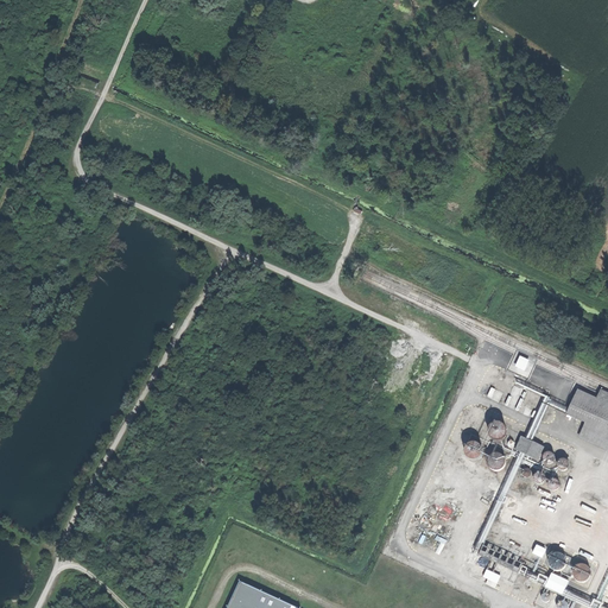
[(507,369),(527,379),(536,361),(537,360),(517,350),(515,352),(507,369)]
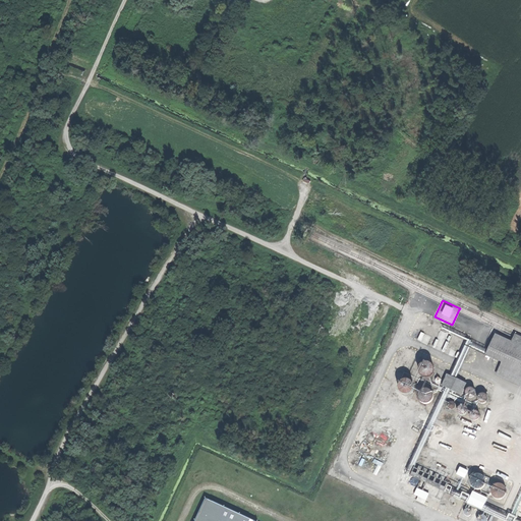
[(499,330),(497,335),(513,342),(515,337),(499,330)]
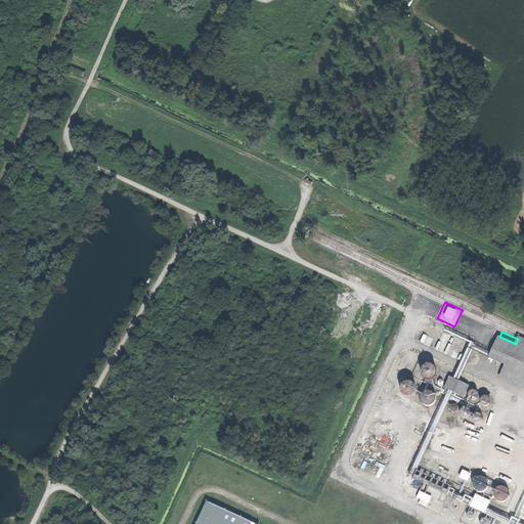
[(490,355),(507,363),(516,344),(499,337),(490,355)]
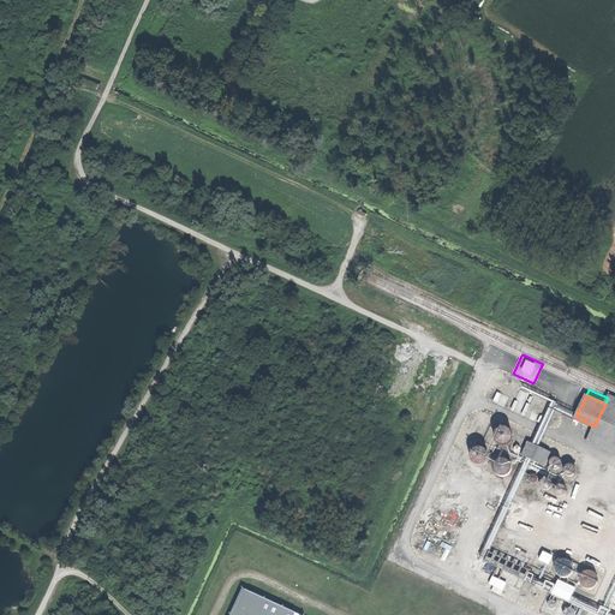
[(592,433),(614,442),(614,408),(605,404),(595,427),(592,433)]
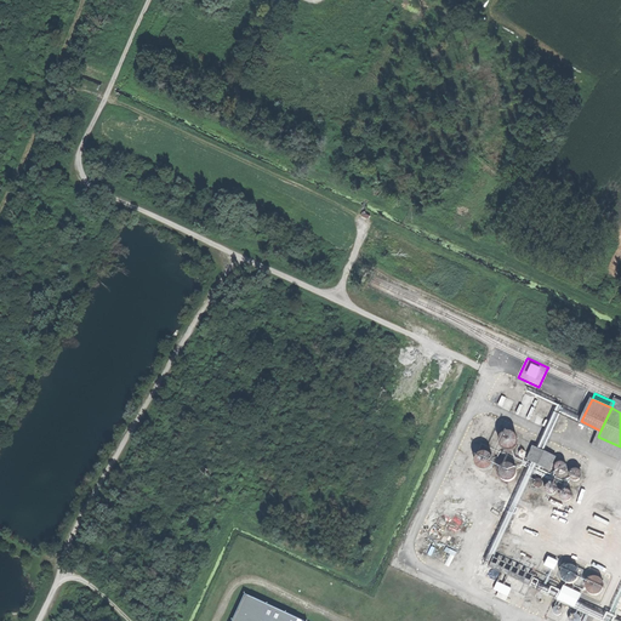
[(510,446),(514,442),(516,434),(512,429),(505,428),(499,432),(497,439),(502,445),(510,446)]
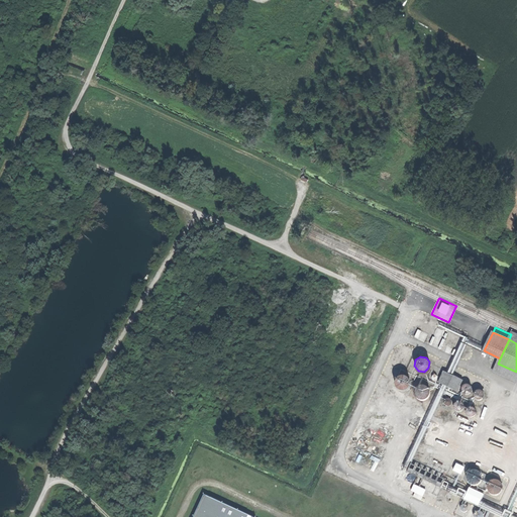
[(516,377),(516,372),(498,364),(496,368),(516,377)]
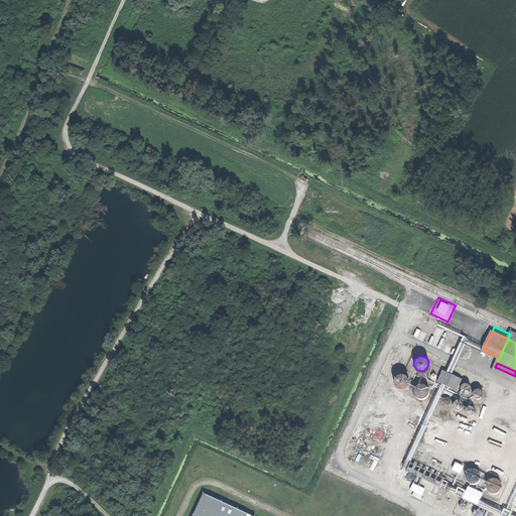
[(441,382),(461,390),(466,380),(446,371),(441,382)]
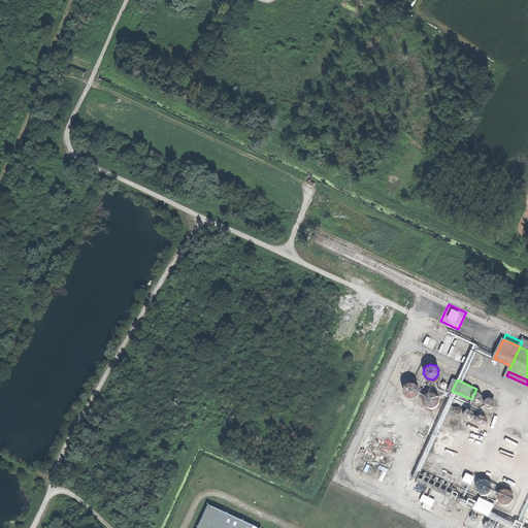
[(415,398),(420,395),(421,389),(417,385),(411,384),(407,387),(406,392),(409,397),(415,398)]
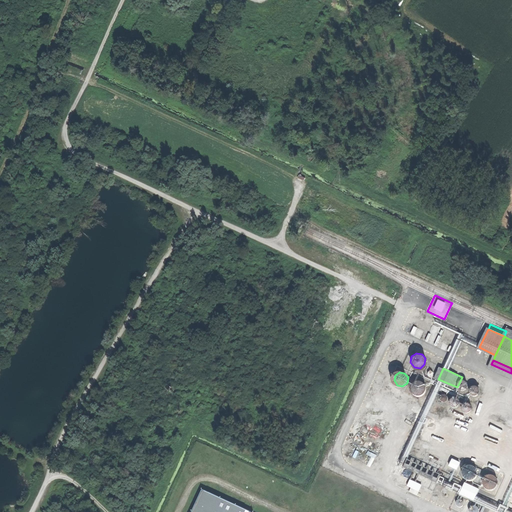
[(420,394),(425,390),(425,384),(422,380),(416,379),(411,383),(411,389),(414,393),(420,394)]
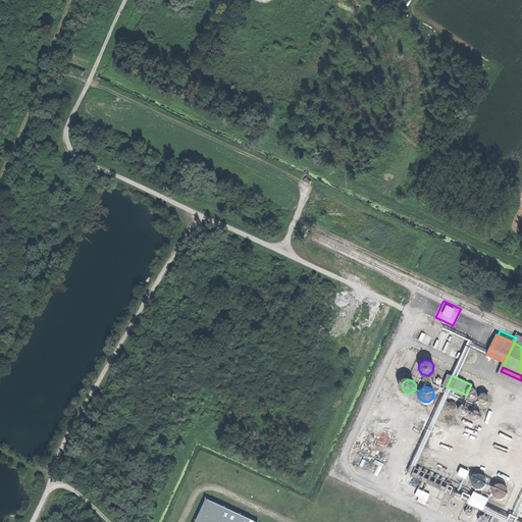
[(484,402),(487,400),(488,396),(486,393),(482,392),(479,395),(478,399),(480,402),(484,402)]
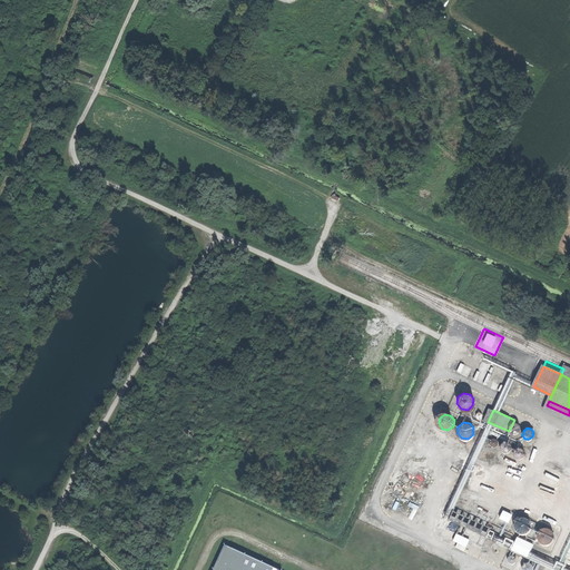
[(543,445),(547,443),(547,439),(544,435),(540,434),(537,436),(536,441),(539,444),(543,445)]
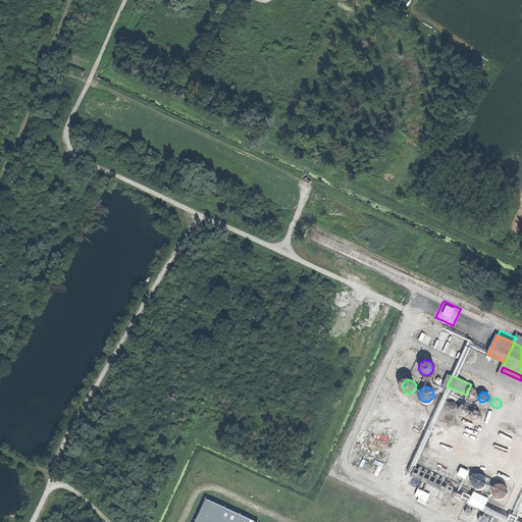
[(465,412),(467,411),(468,407),(466,405),(463,404),(460,406),(460,409),(461,412),(465,412)]
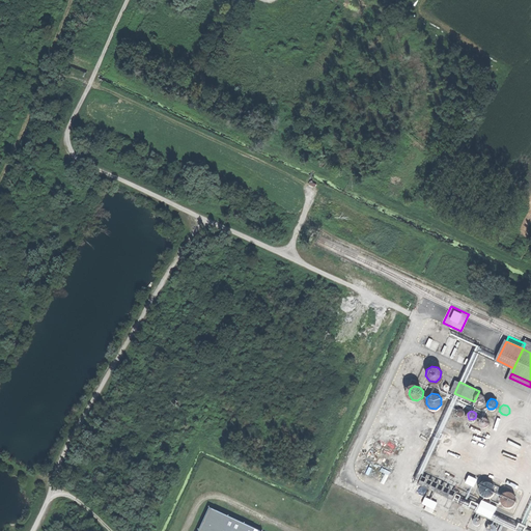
[(484,426),(488,423),(488,419),(486,416),(482,416),(479,418),(478,422),(480,425),(484,426)]
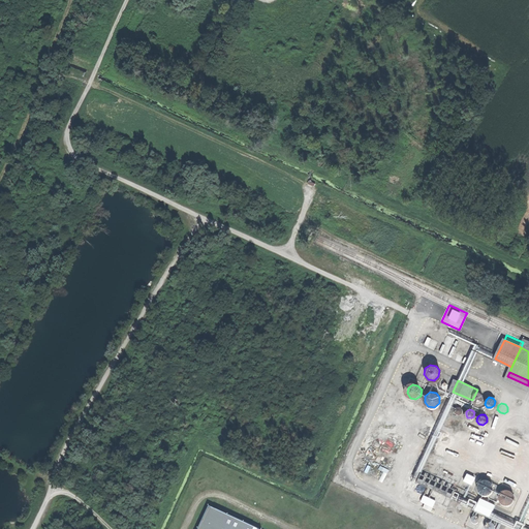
[(496,431),(499,429),(500,425),(497,421),(493,421),(490,423),(489,427),(492,431),(496,431)]
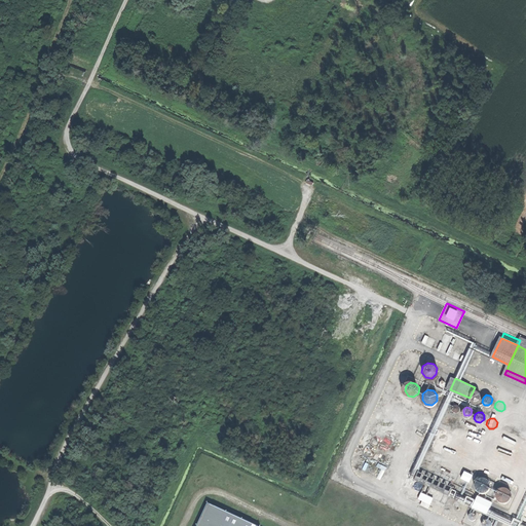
[(437,436),(442,438),(445,429),(440,427),(437,436)]
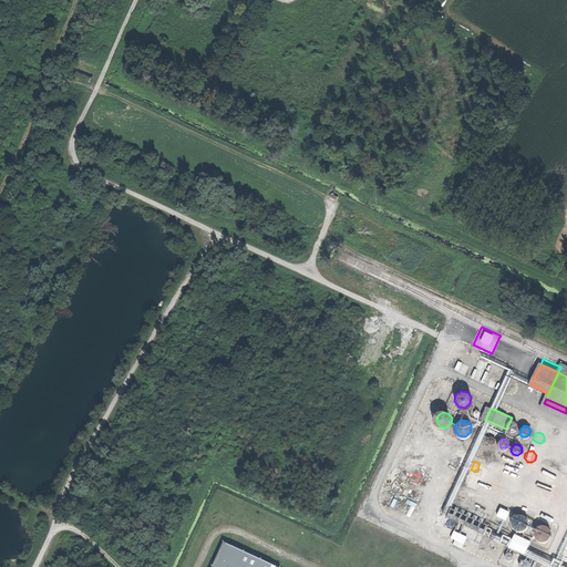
[(447,539),(462,547),(466,537),(478,543),(493,511),(474,502),(468,514),(452,506),(447,517),(441,514),(436,523),(446,527),(443,535),(449,537),(447,539)]
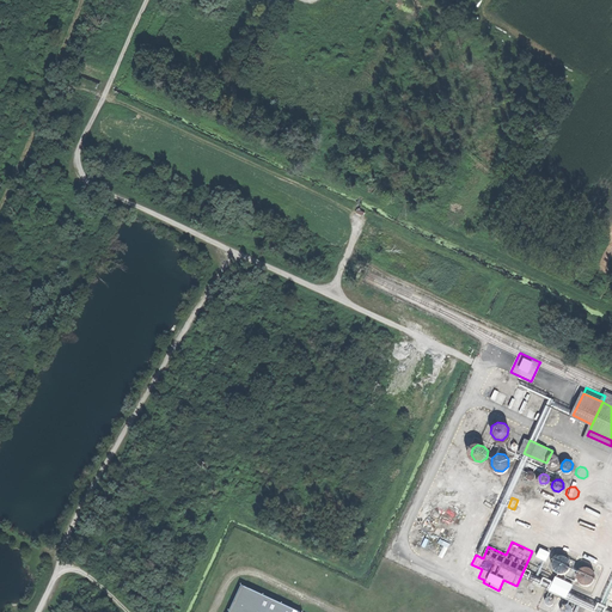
[(537,548),(533,557),(544,562),(548,552),(537,548)]
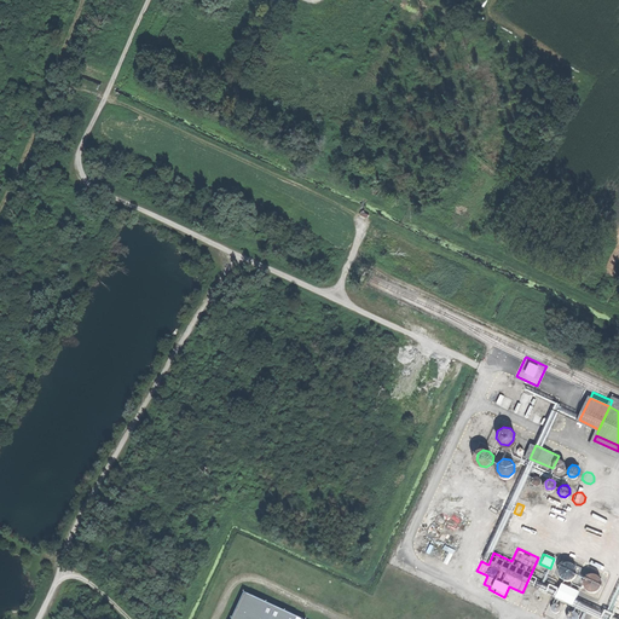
[(568,580),(574,576),(576,568),(571,562),(563,561),(557,566),(556,573),(561,579),(568,580)]
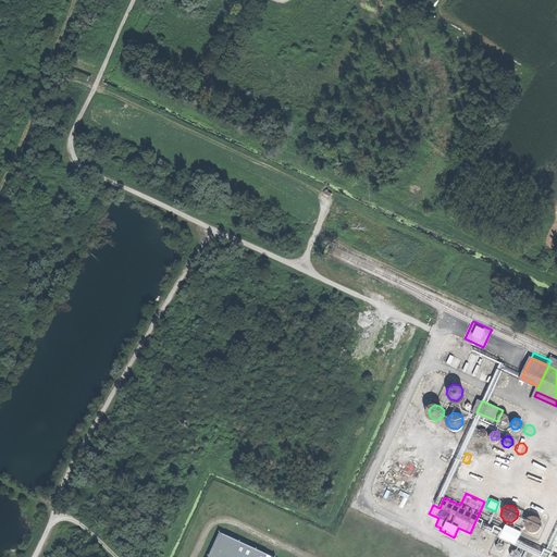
[(487,516),(485,520),(492,523),(496,514),(487,509),(484,515),(487,516)]
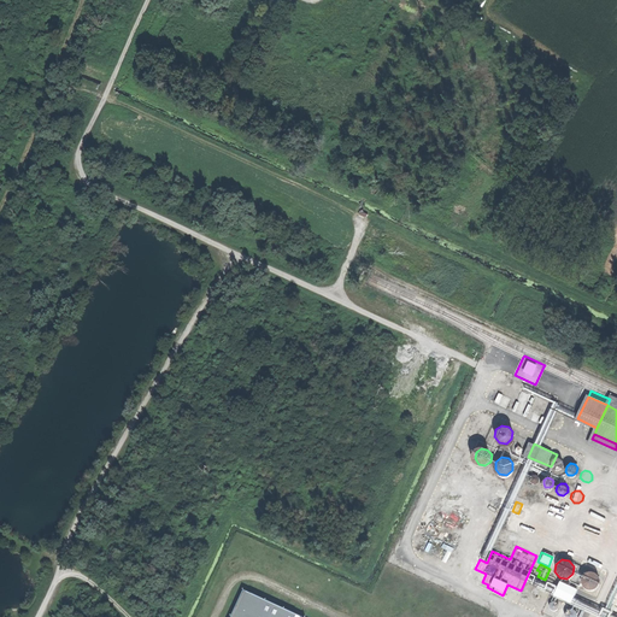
[(591,589),(598,586),(599,577),(594,571),(587,570),(581,575),(579,582),(583,588),(591,589)]
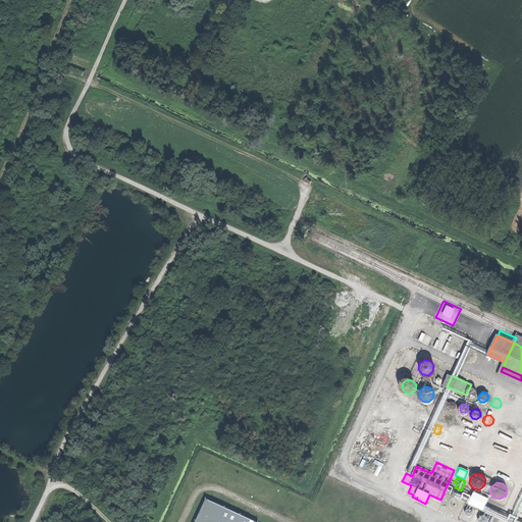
[(454,491),(448,503),(456,506),(457,503),(455,502),(459,493),(454,491)]
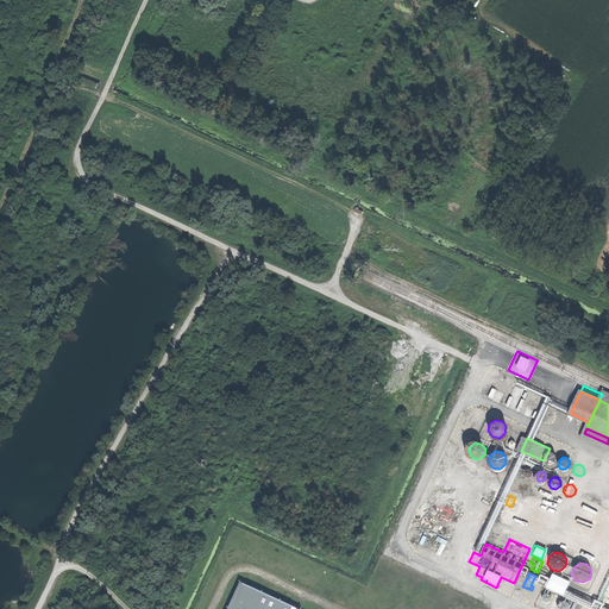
[(551,573),(545,585),(563,594),(567,582),(551,573)]
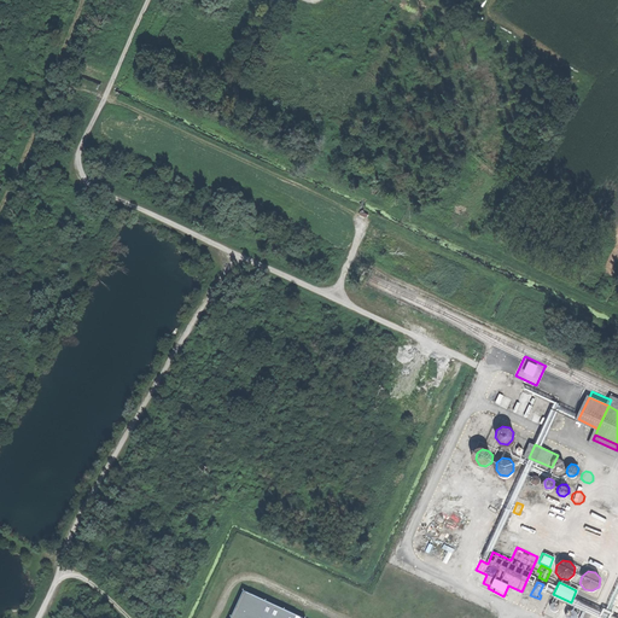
[(301,617),(244,592),(232,617),(301,617)]
